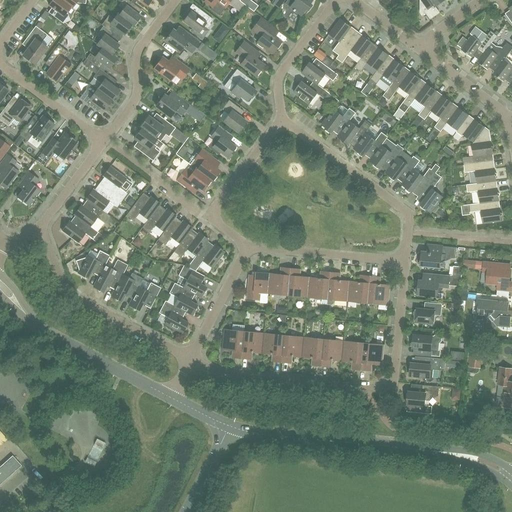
[(67,11),(70,6),(62,0),(50,0),(50,3),(49,5),(52,7),(48,12),(63,23),(71,20),(67,11)]
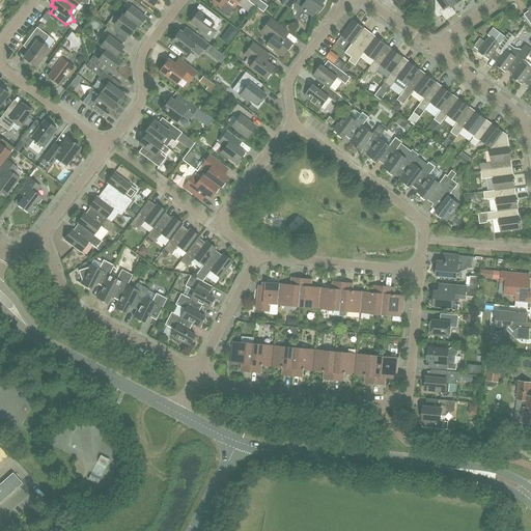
[(145,17),(136,9),(139,4),(136,2),(133,0),(127,0),(122,6),(128,9),(123,16),(136,26),(138,27),(145,17)]
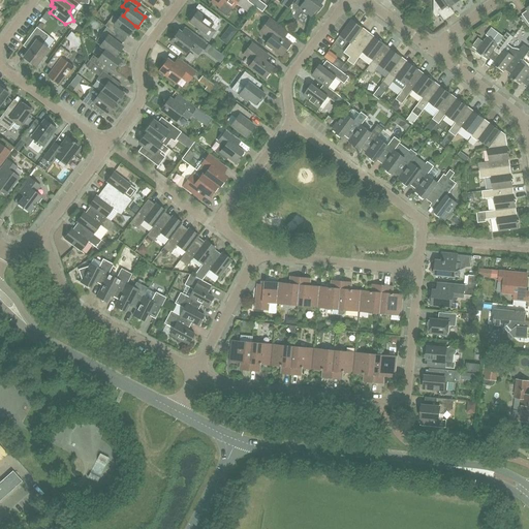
[(211,0),(211,1),(219,6),(217,9),(222,13),(228,5),(232,8),(238,0),(211,0)]
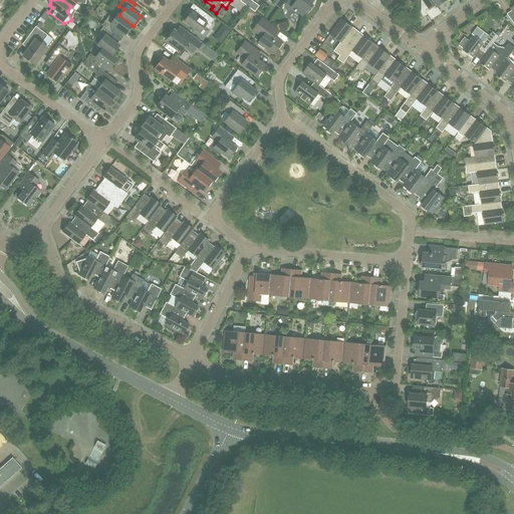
[(268,0),(280,8),(285,0),(268,0)]
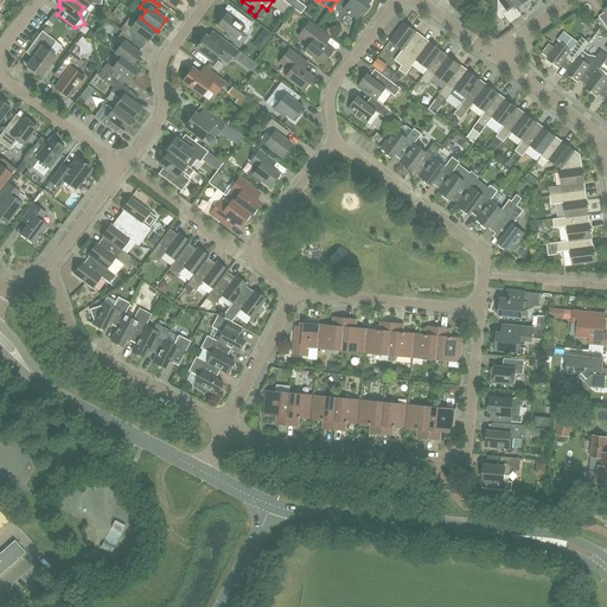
[(368,5),(370,0),(339,0),(337,4),(357,19),(363,11),(365,12),(370,6),(368,5)]
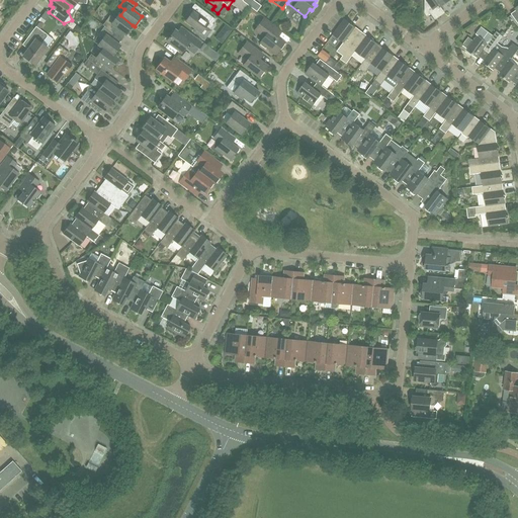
[(424,0),(425,13),(427,16),(433,12),(434,9),(439,5),(440,7),(449,0),(424,0)]
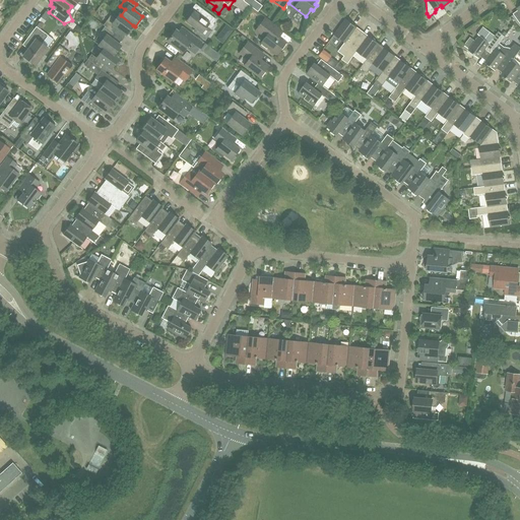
[(206,26),(213,17),(202,8),(197,14),(191,9),(187,15),(189,17),(186,21),(196,28),(195,29),(195,33),(203,39),(206,39),(210,31),(210,29),(206,26)]
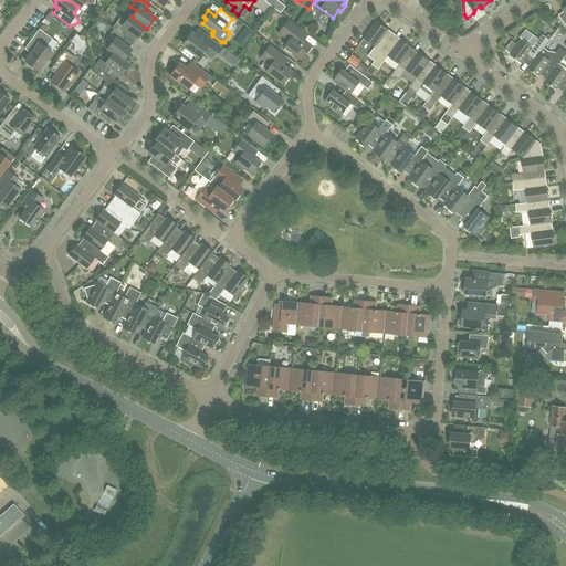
[(50,22),(54,14),(50,11),(44,18),(50,22)]
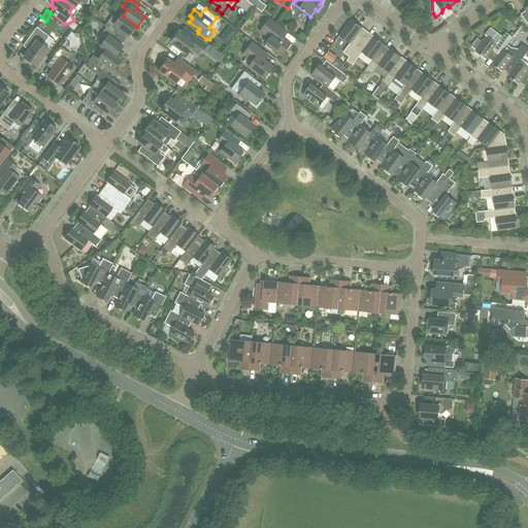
[(135,26),(123,15),(121,14),(118,19),(112,15),(104,26),(106,27),(114,33),(119,28),(128,35),(135,26)]
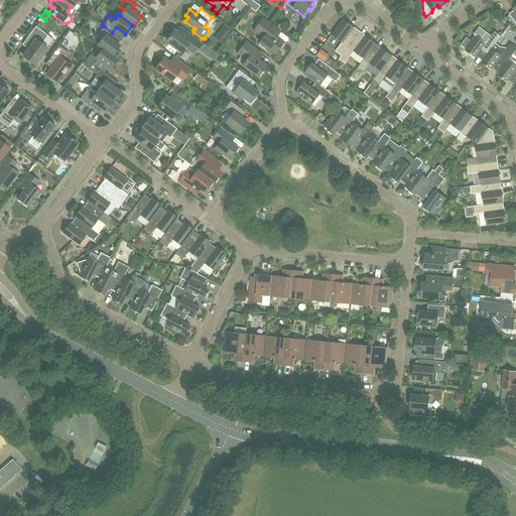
[(259,41),(260,42),(259,44),(264,48),(266,46),(275,53),(283,42),(271,33),(275,28),(262,18),(255,28),(260,31),(259,33),(263,36),(259,41)]
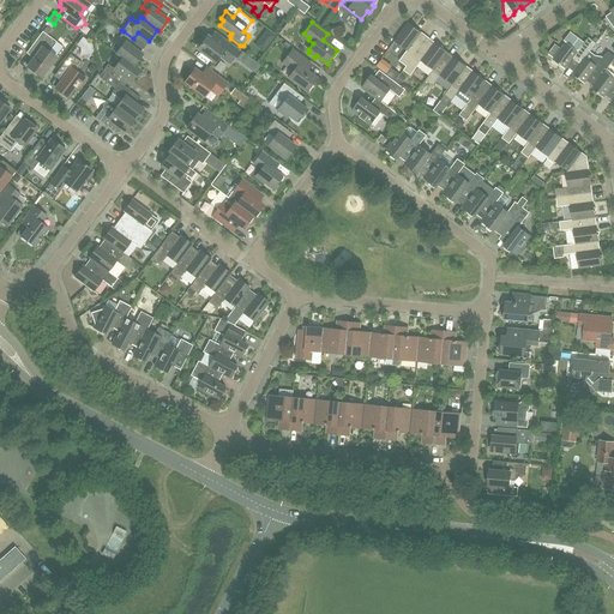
[(407,66),(428,37),(427,37),(426,40),(420,35),(421,32),(408,23),(395,41),(407,50),(399,61),(407,66)]
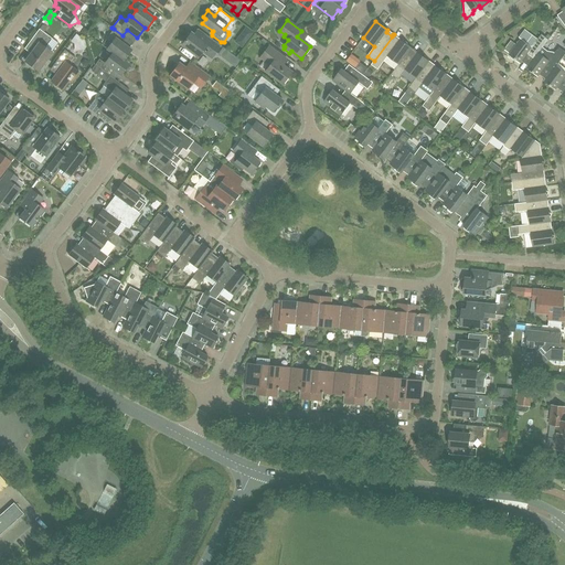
[(253,32),(246,28),(238,39),(245,43),(253,32)]
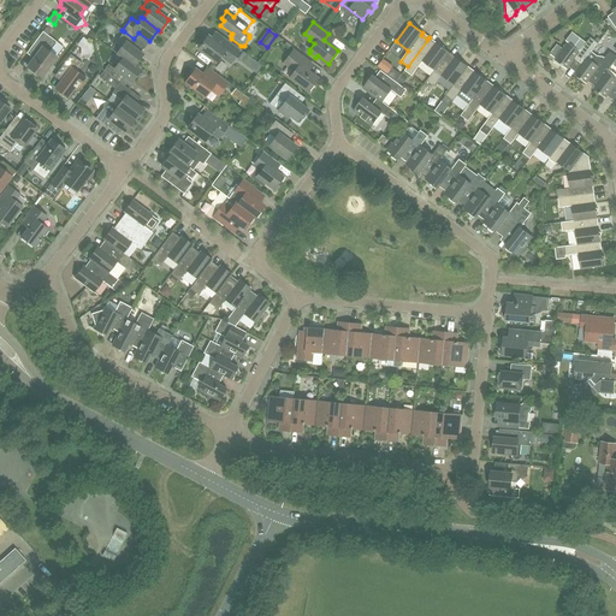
[(41,49),(28,66),(41,77),(57,57),(64,47),(57,42),(43,31),(34,43),(41,49)]
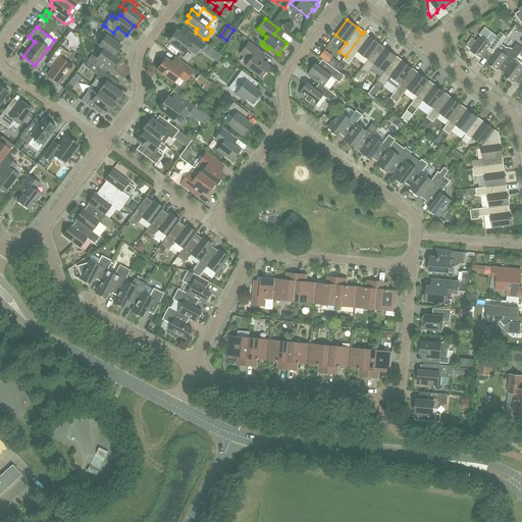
[(121,46),(111,39),(115,34),(113,33),(105,27),(98,37),(103,40),(99,45),(104,49),(104,48),(114,56),(114,55),(121,46)]
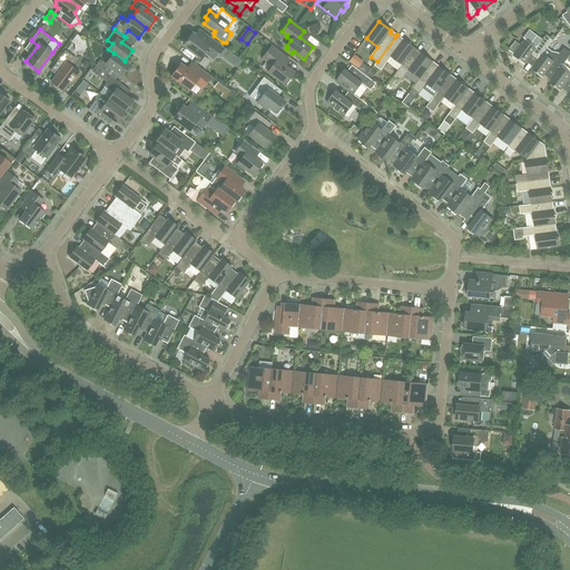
[(214,58),(223,46),(208,36),(204,41),(193,32),(184,45),(200,57),(205,51),(214,58)]
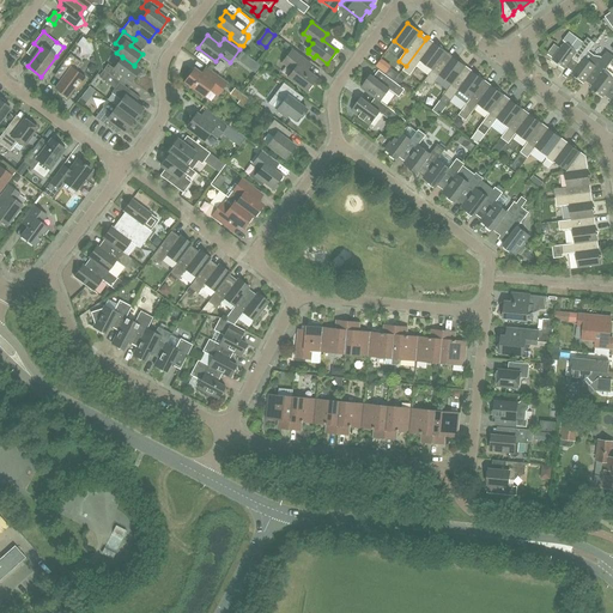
[(82,48),(87,41),(83,37),(77,44),(82,48)]
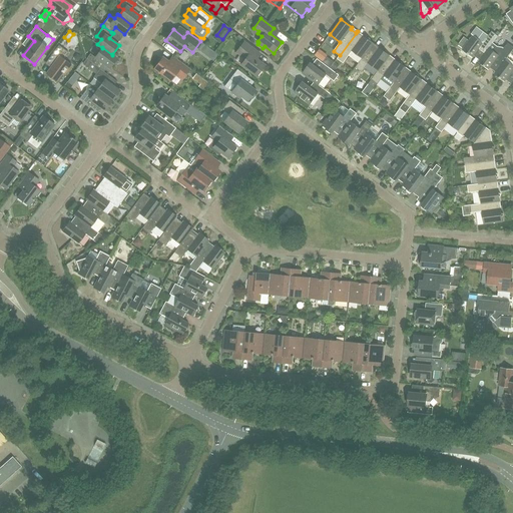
[(362,58),(372,45),(372,46),(374,43),(363,35),(362,38),(356,34),(358,31),(340,55),(337,58),(343,63),(352,51),(362,58)]
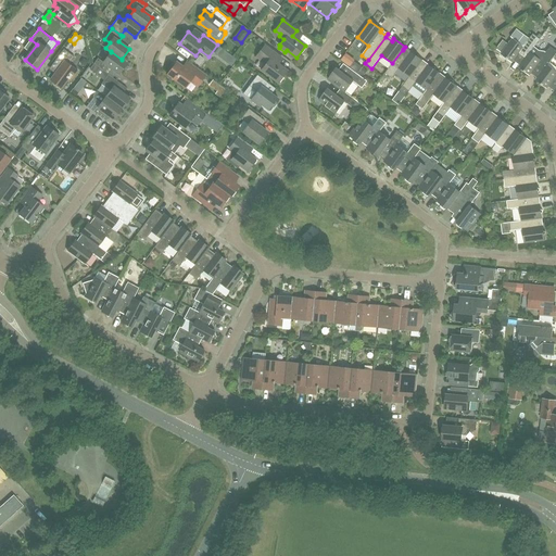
[(525,59),(533,47),(540,39),(533,34),(522,47),(513,39),(508,45),(502,40),(496,49),(502,53),(501,54),(512,62),(519,53),(525,58),(525,59)]
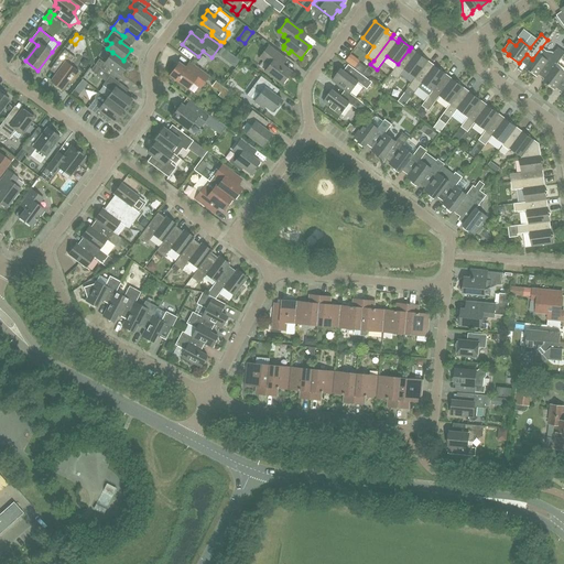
[(281,84),(291,72),(282,65),(286,58),(268,45),(259,57),(269,65),(264,71),(281,84)]
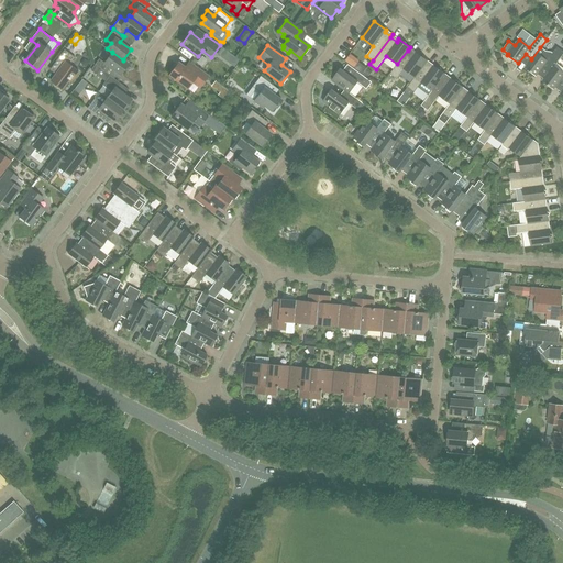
[(240,59),(222,47),(218,54),(234,67),(240,59)]
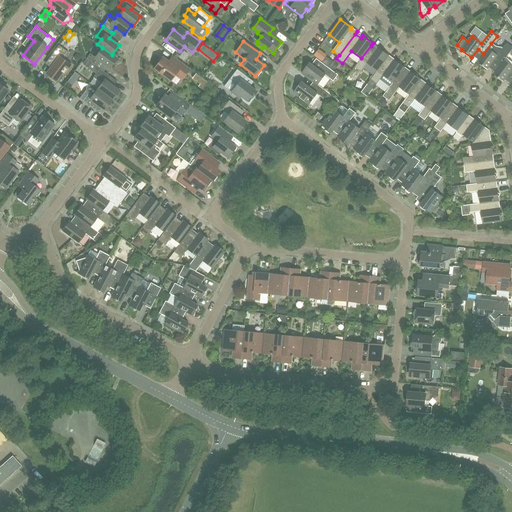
[(499,66),(504,60),(511,49),(511,47),(507,43),(502,48),(496,47),(491,43),(483,54),(483,53),(477,62),(487,70),(494,61),(499,65),(499,66)]
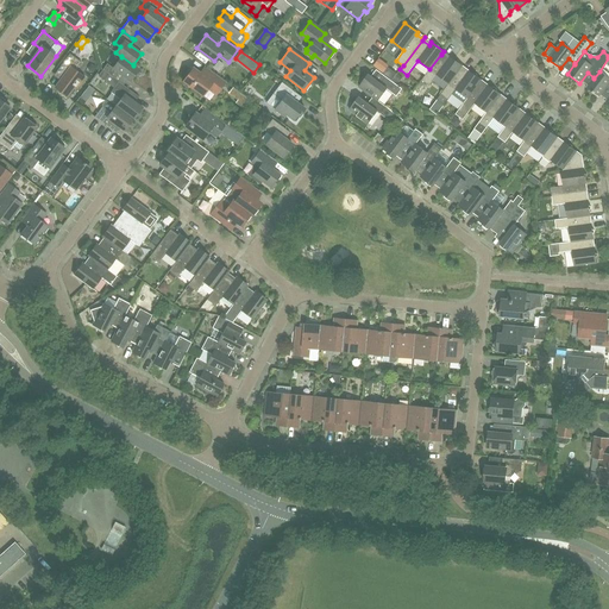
[(77,88),(85,77),(75,70),(81,62),(70,54),(58,69),(64,74),(55,87),(67,96),(75,86),(77,88)]
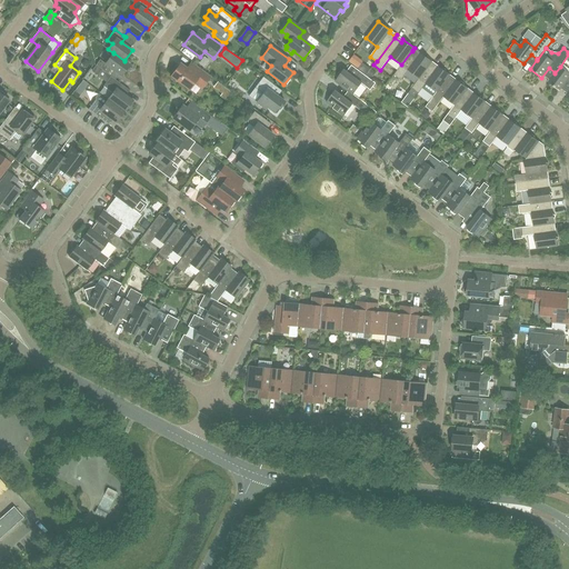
[(419,78),(430,63),(430,65),(432,62),(420,52),(419,56),(412,51),(412,50),(401,65),(393,75),(401,80),(408,70),(419,78)]
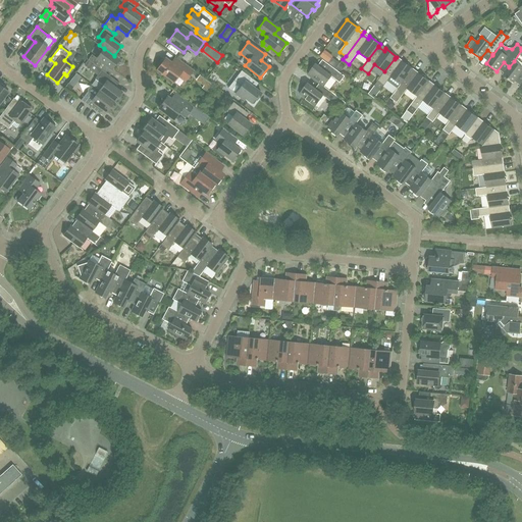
[(111,69),(118,59),(114,55),(114,56),(104,48),(104,49),(97,58),(92,54),(88,59),(93,63),(98,66),(101,62),(111,69)]
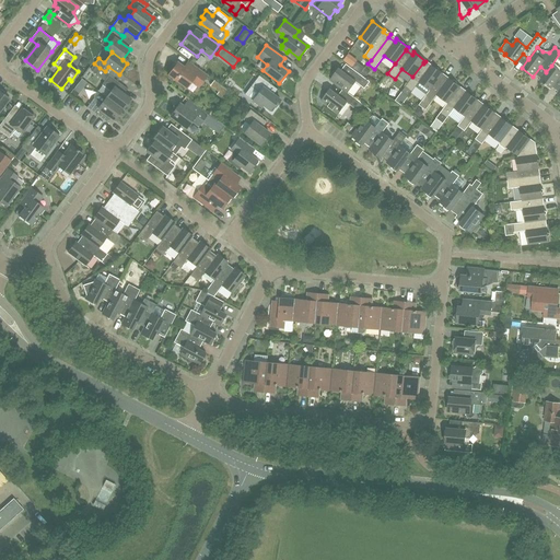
[(198,86),(207,76),(197,68),(194,73),(177,61),(167,74),(186,89),(191,81),(198,86)]
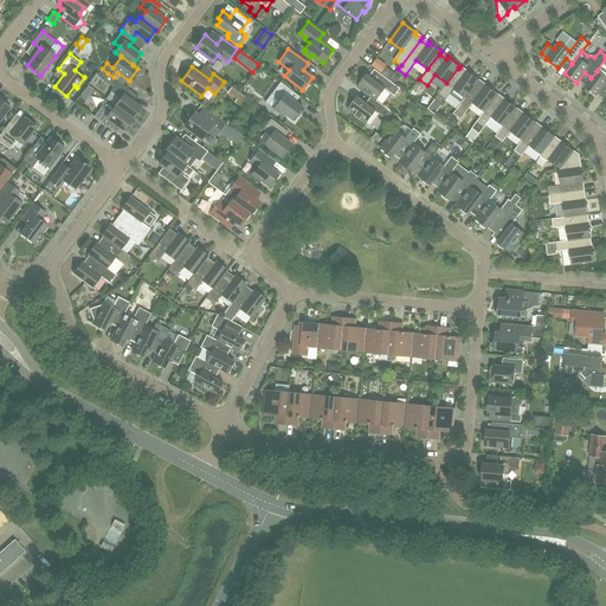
[(462,103),(477,82),(477,83),(479,81),(466,70),(464,73),(458,69),(458,68),(446,83),(434,100),(442,104),(450,94),(462,103)]
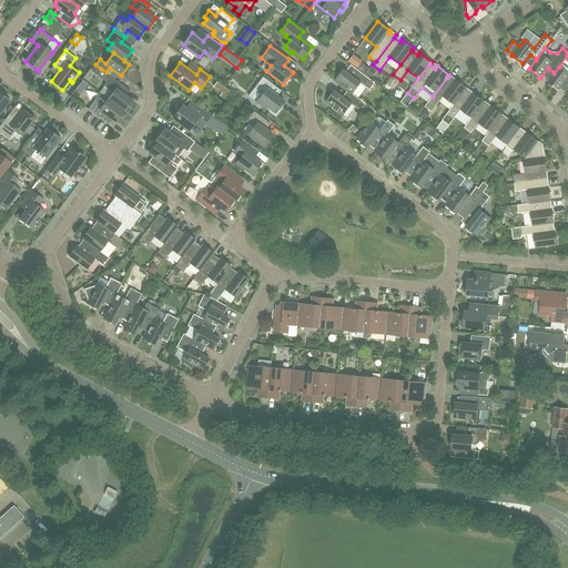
[(95,64),(91,70),(97,74),(101,69),(95,64)]
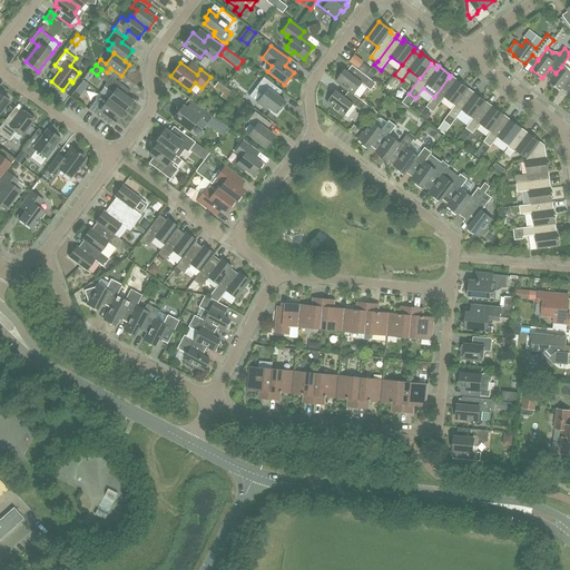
[(371,70),(363,65),(359,70),(366,76),(371,70)]
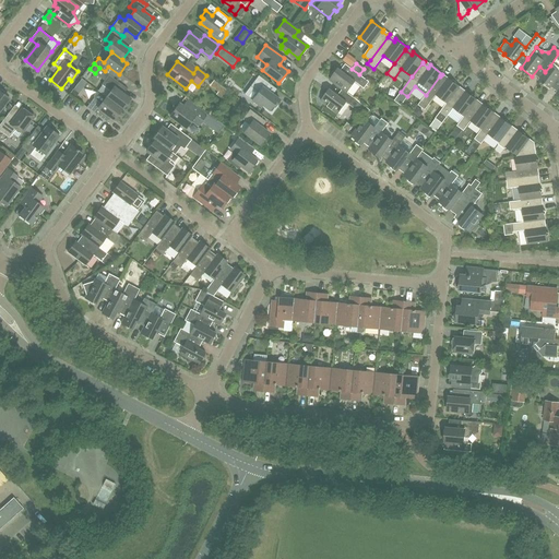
[(558,71),(550,66),(545,72),(545,71),(538,81),(549,90),(557,80),(558,82),(558,71)]
